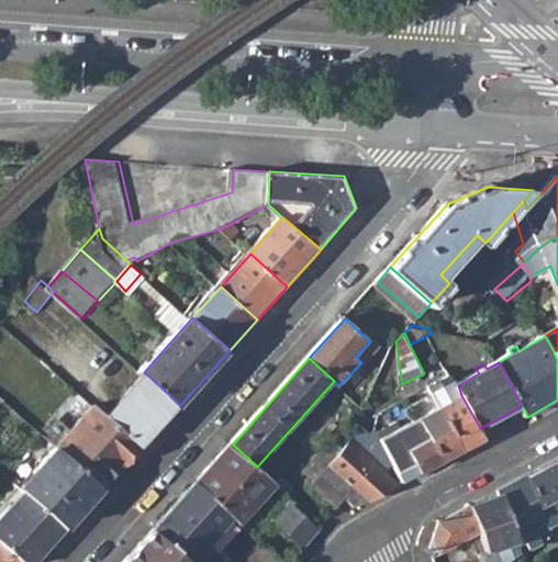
[(441,406),(464,451),(486,439),(480,428),(461,395),(458,385),(453,375),(452,374),(430,386),(441,406)]
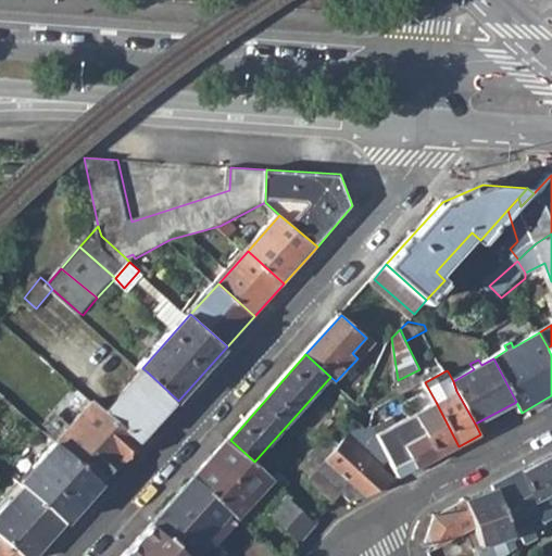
[(147,371),(111,412),(143,440),(178,401),(147,371)]
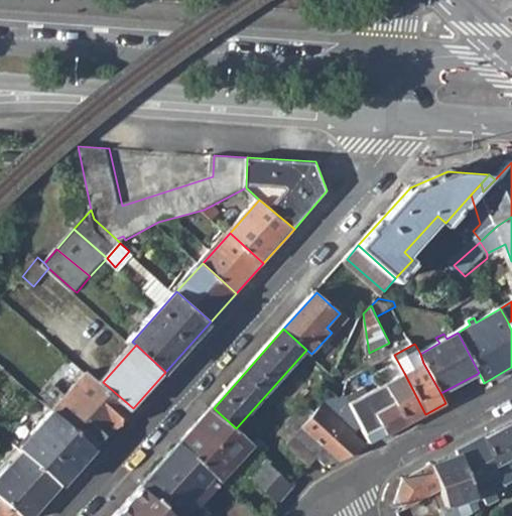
[(90,371),(55,411),(98,447),(133,408),(103,382),(90,371)]
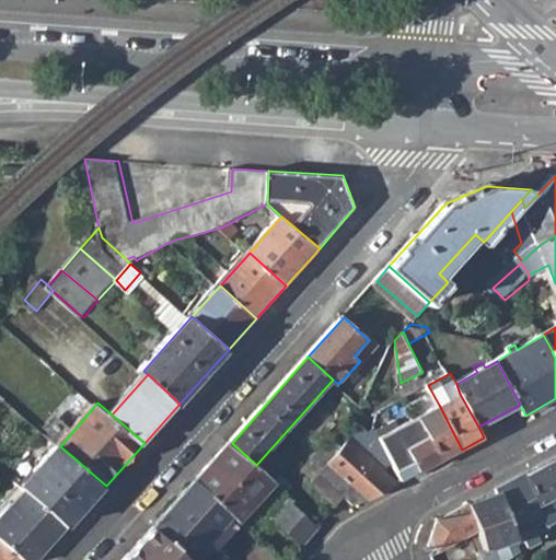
[(418,417),(443,459),(462,450),(439,405),(418,417)]
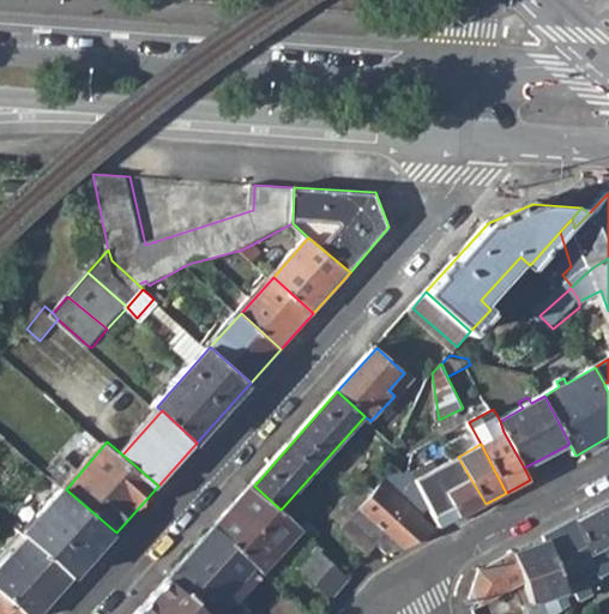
[(417,480),(441,528),(486,504),(458,457),(417,480)]
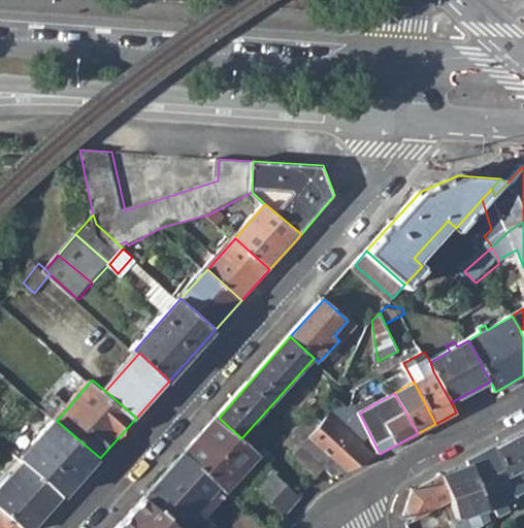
[(359,413),(335,399),(329,413),(356,438),(353,441),(371,459),(380,454),(359,413)]
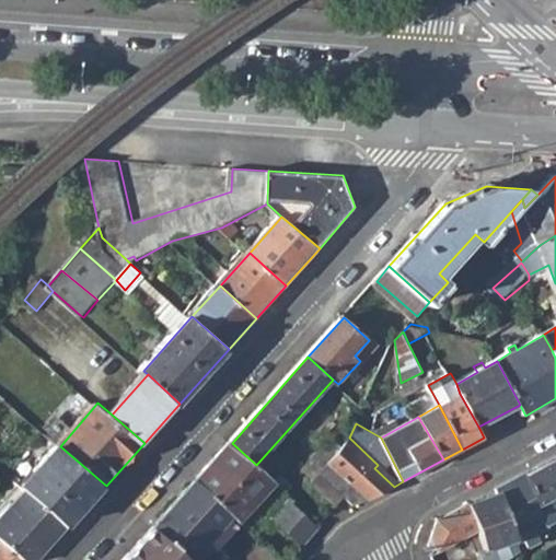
[(378,465),(349,438),(346,443),(374,468),(378,465)]
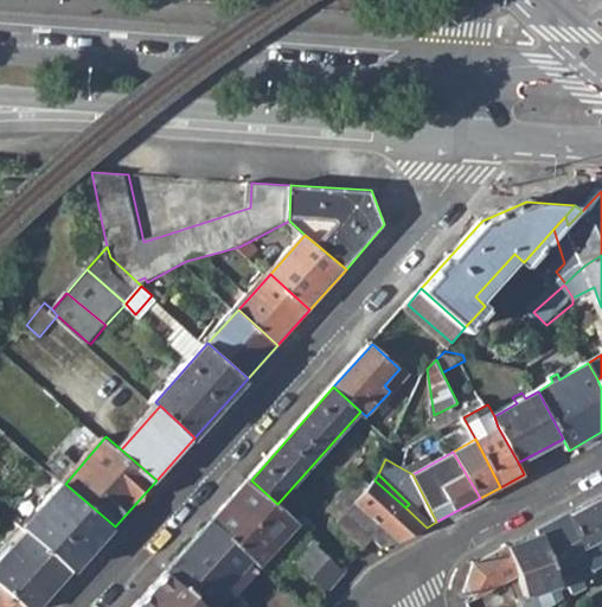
[(212,522),(263,567),(300,525),(277,504),(251,480),(212,522)]
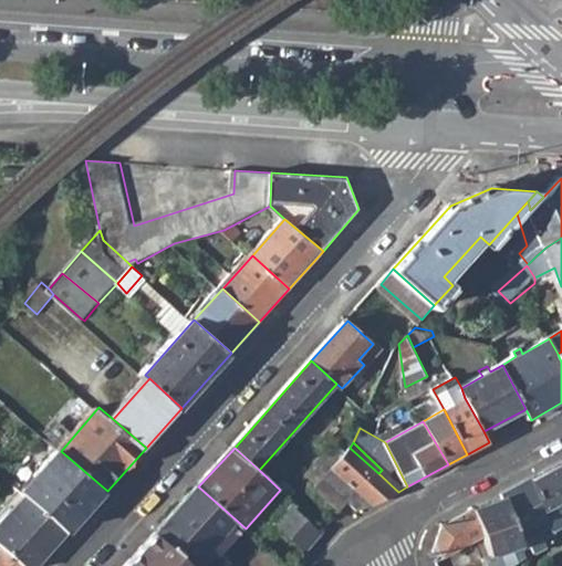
[(332,470),(373,505),(398,492),(378,473),(350,448),(340,458),(332,470)]
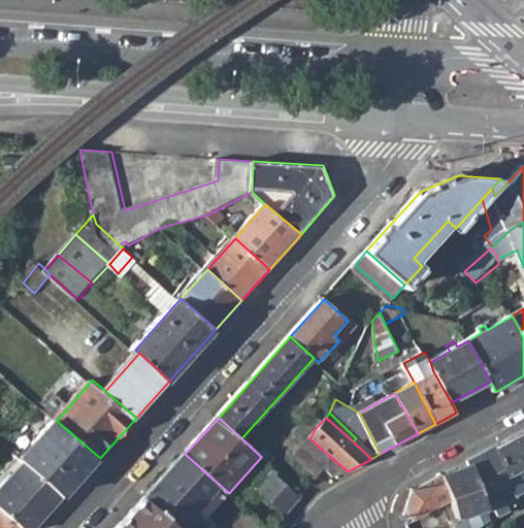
[(295,433),(305,441),(309,438),(317,427),(307,420),(295,433)]
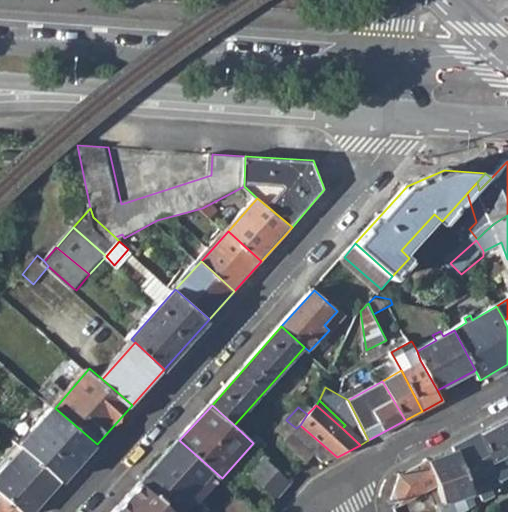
[(22,445),(25,449),(64,481),(97,444),(55,408),(22,445)]
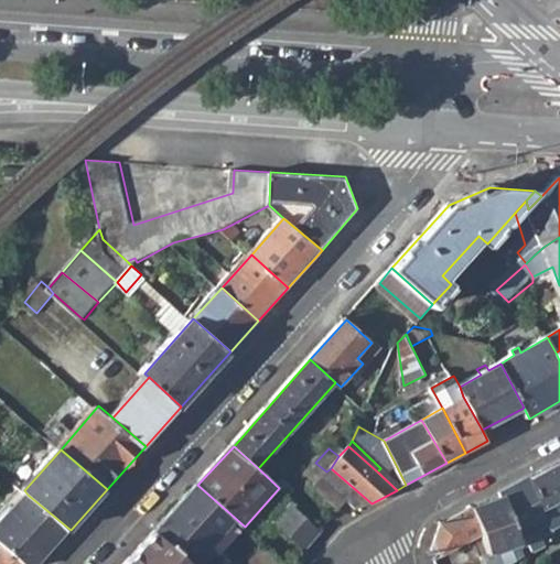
[(550,524),(553,533),(559,530),(559,462),(534,477),(550,524)]
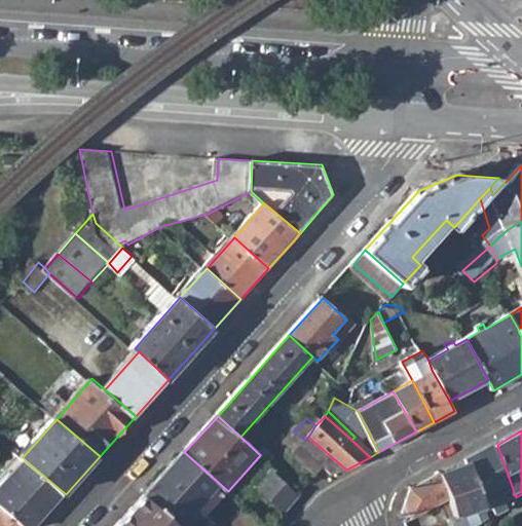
[(327,467),(334,476),(346,470),(308,437),(304,440),(301,445),(327,467)]
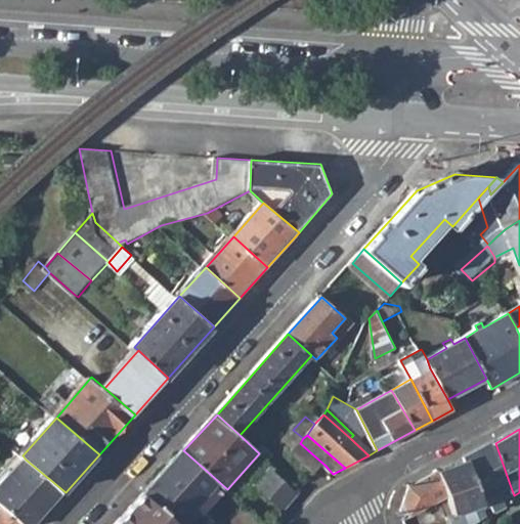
[(316,475),(326,466),(300,443),(291,452),(316,475)]
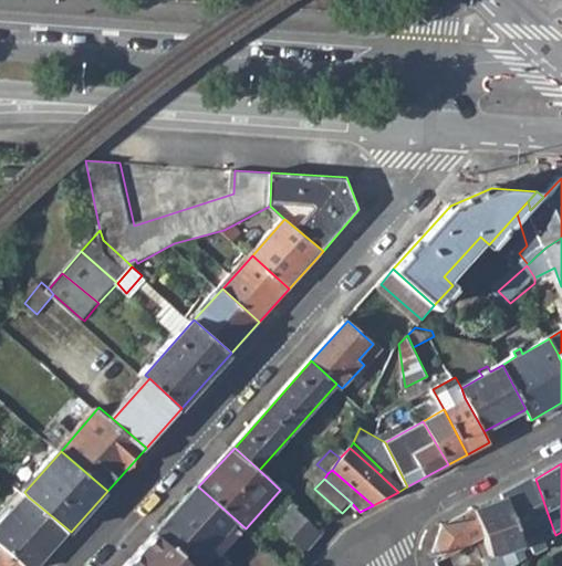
[(529,540),(537,554),(549,547),(542,533),(552,526),(536,479),(506,495),(507,498),(523,542),(529,540)]
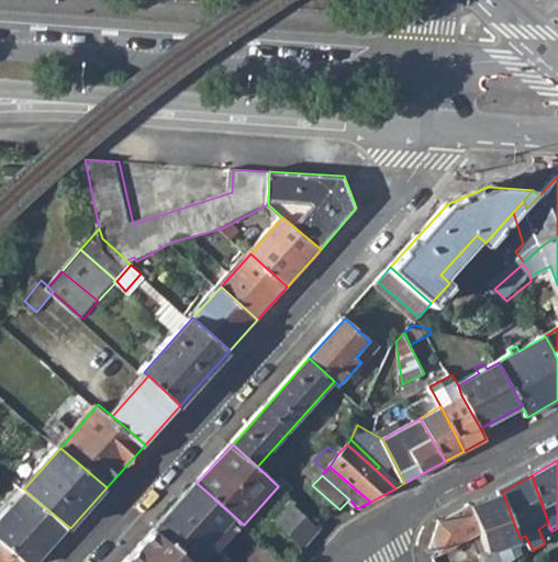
[(157,528),(196,561),(203,561),(214,551),(219,554),(244,525),(197,483),(157,528)]
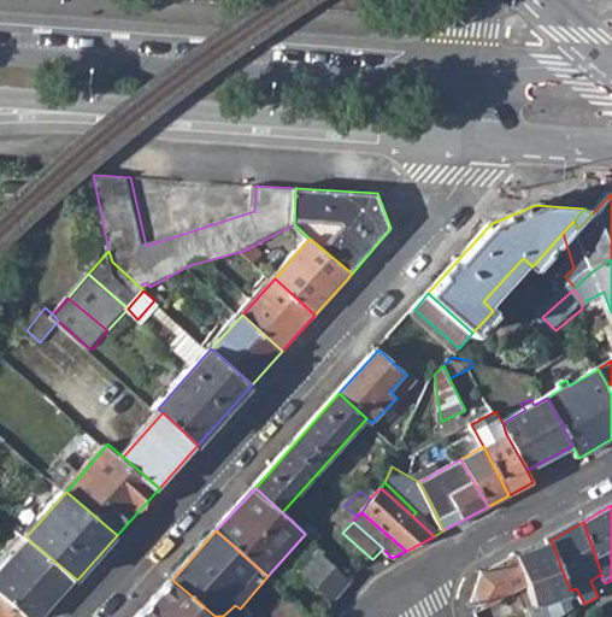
[(30,541),(0,576),(0,591),(0,592),(29,616),(43,616),(77,580),(30,541)]
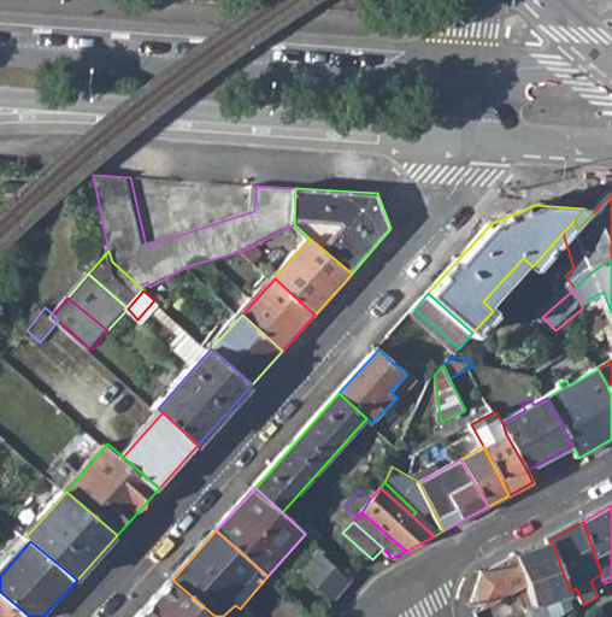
[(531,585),(540,606),(562,599),(564,605),(574,601),(570,591),(552,542),(521,557),(531,585)]
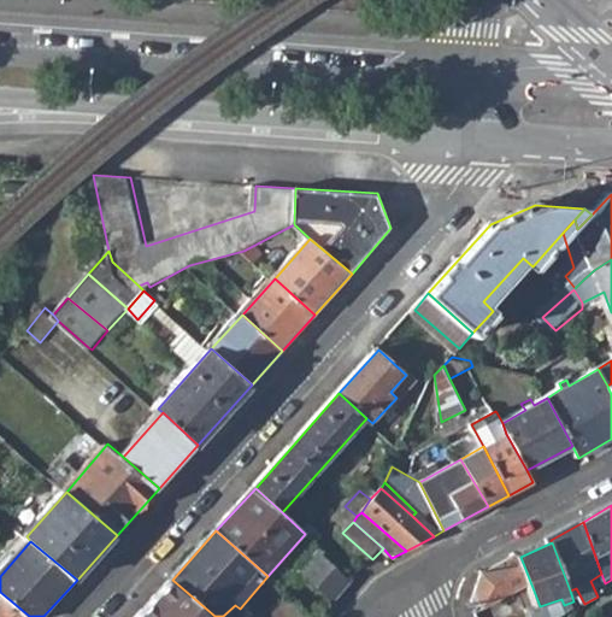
[(302,573),(336,603),(355,581),(325,556),(327,553),(323,550),(302,573)]
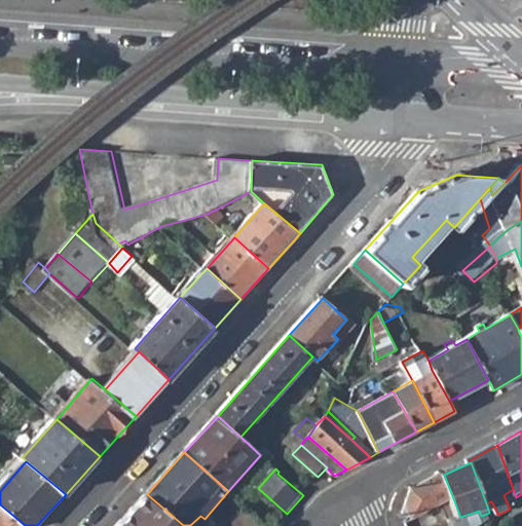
[(408,523),(453,498),(444,475),(414,491),(405,515),(408,523)]
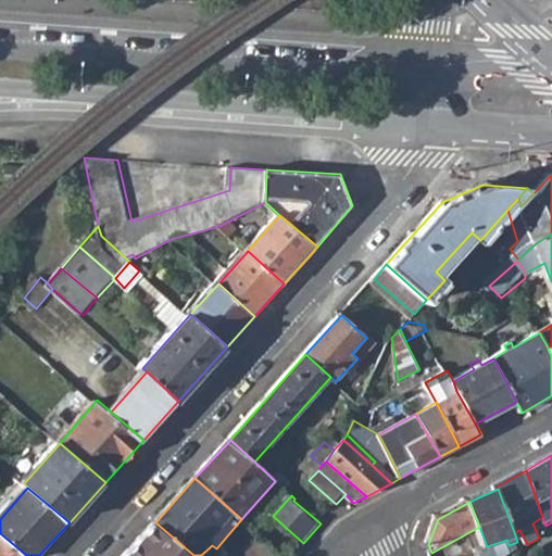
[(126,555),(193,555),(155,522),(126,555)]
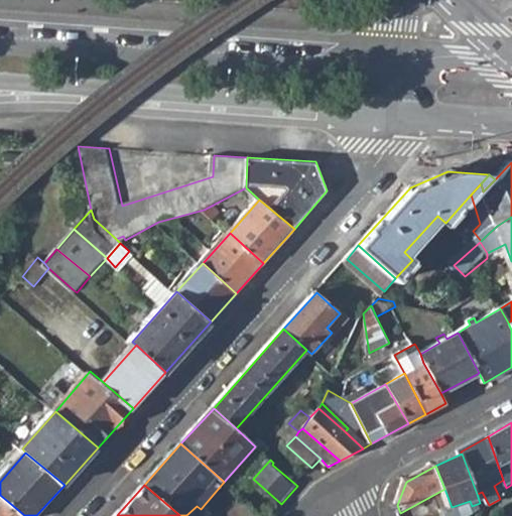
[(24,515),(0,495),(0,515),(24,515)]
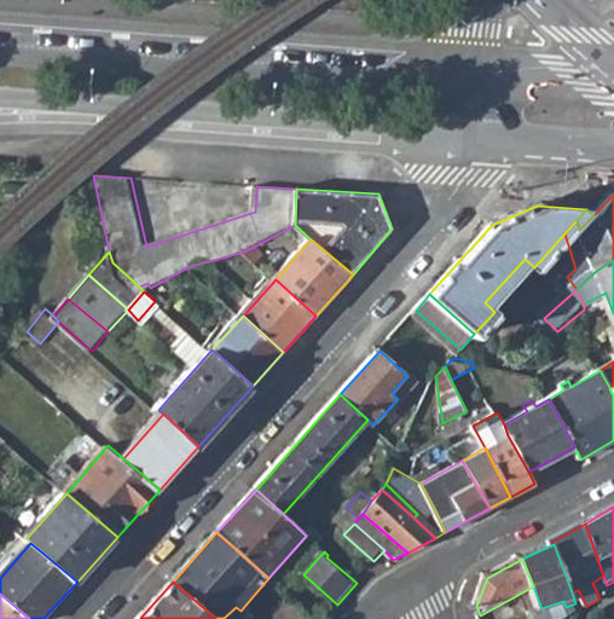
[(279,618),(281,618),(316,618),(294,601),(279,618)]
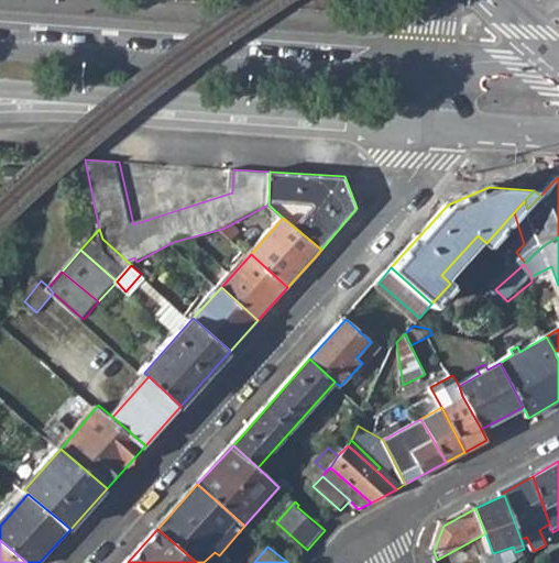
[(485,562),(497,562),(499,562),(495,553),(493,553),(484,558),(485,562)]
